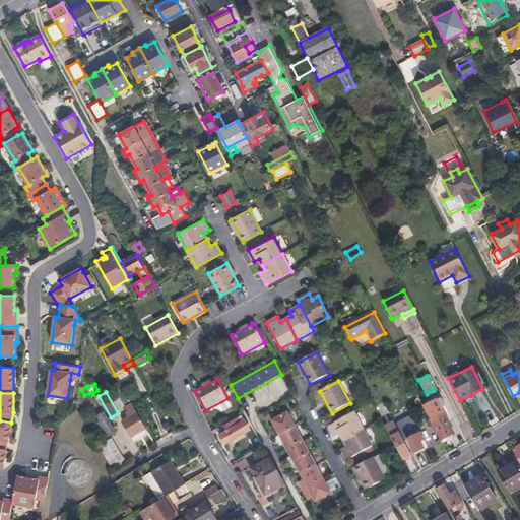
[(437,399),(423,406),(430,419),(444,412),(443,412),(450,408),(444,396),(437,399)]
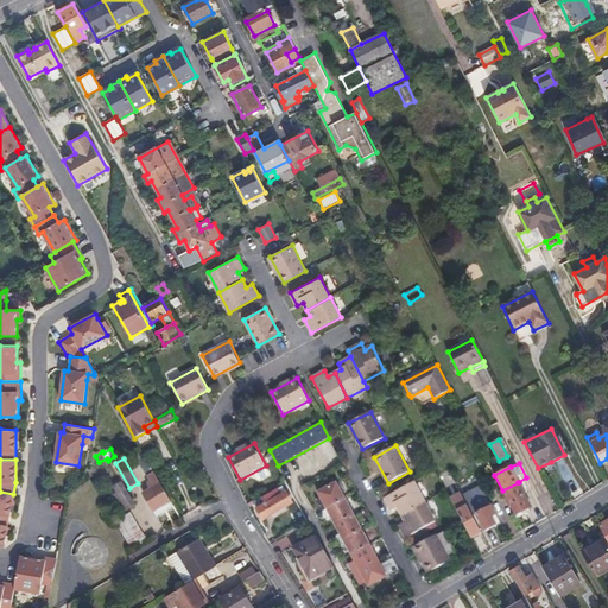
[(172,502),(154,473),(147,476),(151,483),(149,485),(151,489),(144,493),(156,513),(158,517),(175,507),(172,502)]
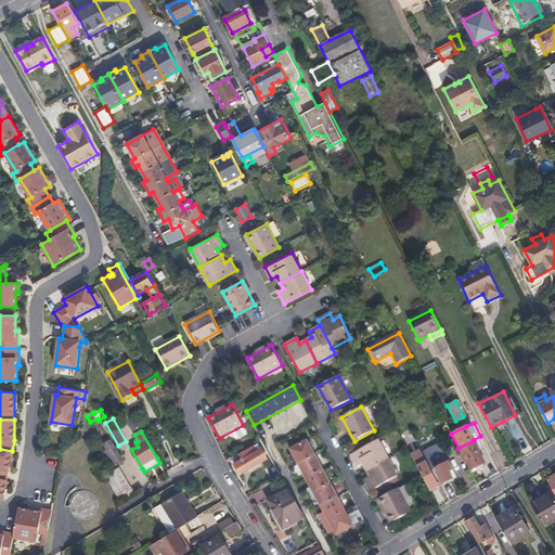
[(123,460),(112,440),(104,444),(107,450),(112,457),(116,464),(123,460)]
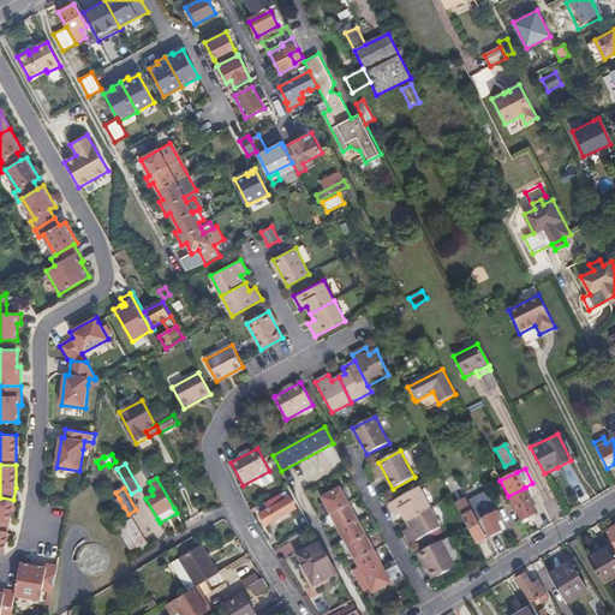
[(430,508),(419,488),(388,503),(396,518),(402,514),(406,521),(430,508)]
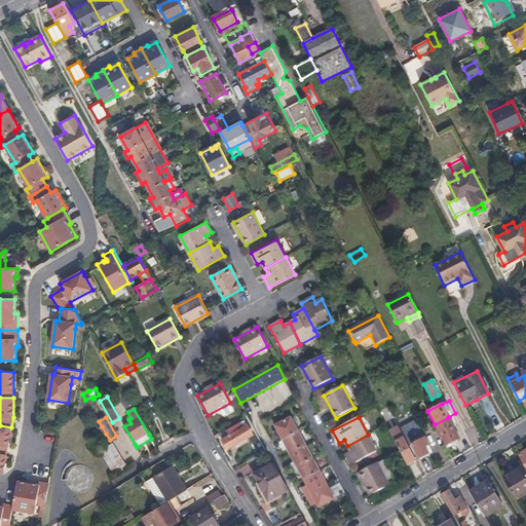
[(459,440),(449,417),(435,424),(446,447),(459,440)]
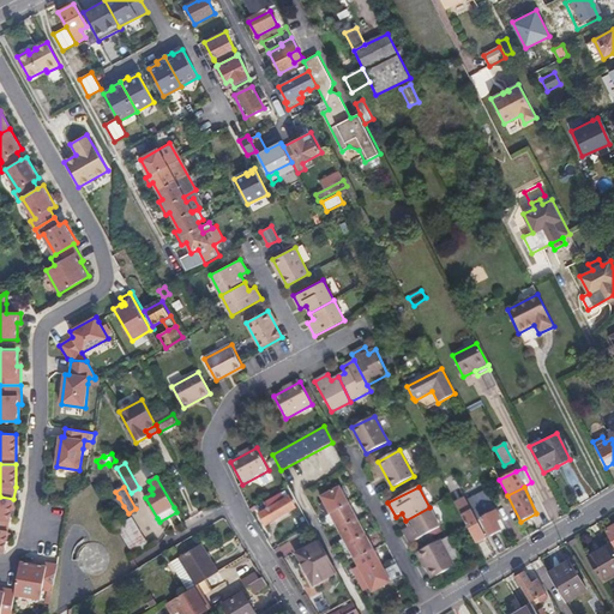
[(371,588),(373,591),(390,583),(339,488),(323,498),(325,501),(320,505),(331,525),(337,523),(345,539),(353,553),(360,566),(354,570),(365,590),(371,588)]
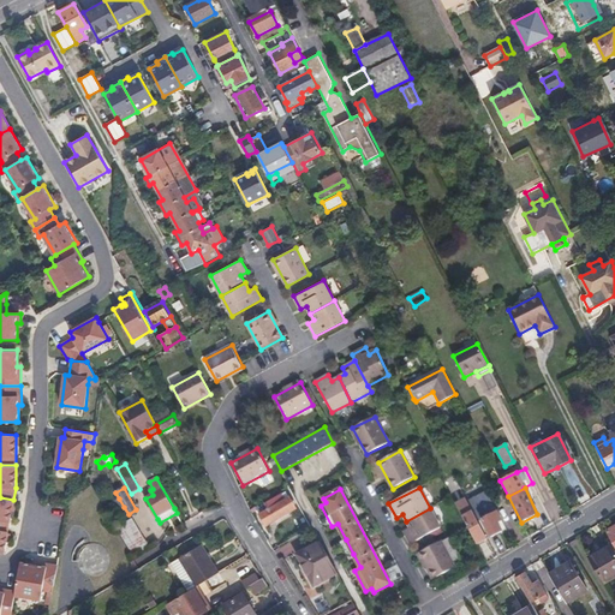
[(267,526),(297,509),(291,497),(285,501),(281,495),(266,503),(269,511),(260,515),(267,526)]
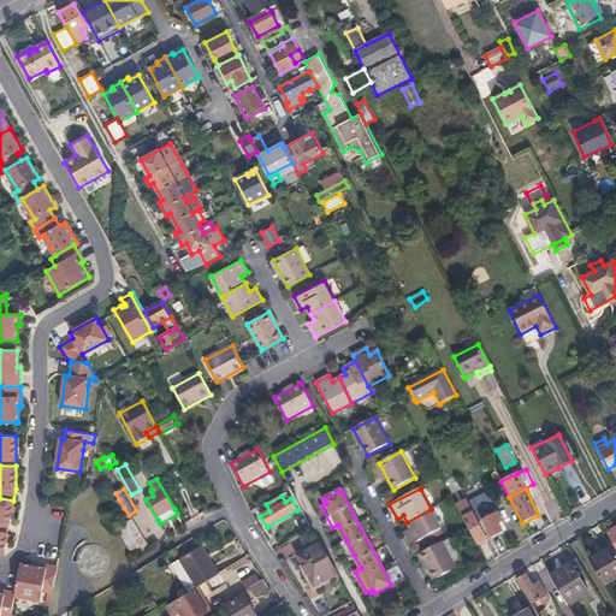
[(0,529),(9,532),(13,501),(0,498),(0,529)]
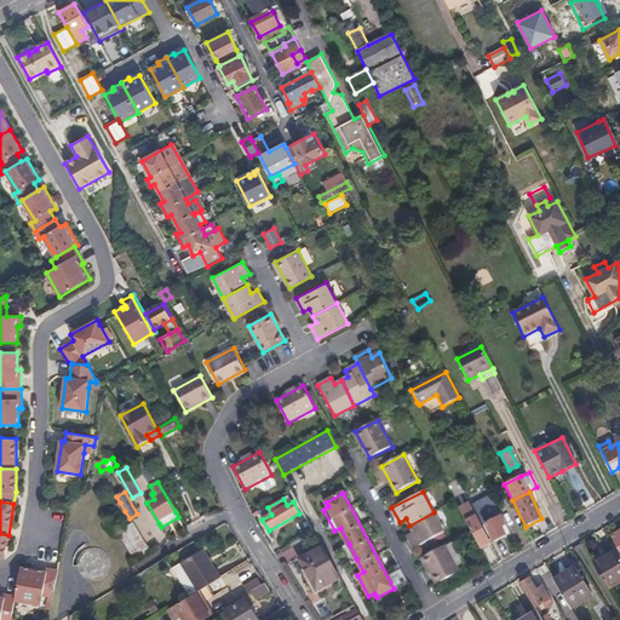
[(470,504),(459,509),(481,550),(491,544),(487,537),(476,516),(475,514),(470,504)]
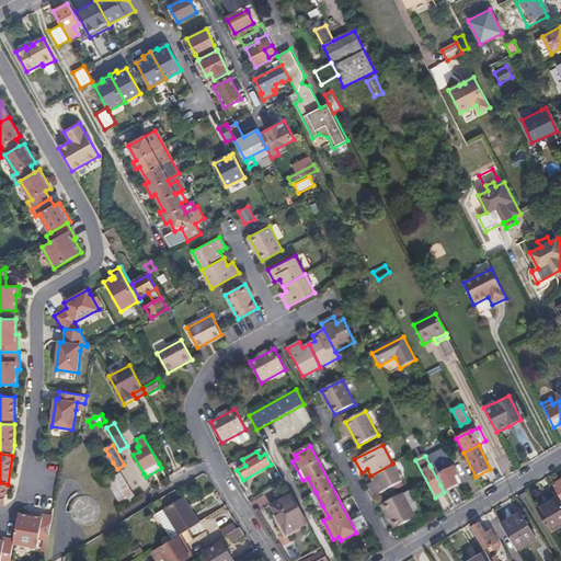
[(448,456),(430,465),(431,467),(441,485),(444,483),(447,491),(458,485),(454,478),(458,476),(448,456)]
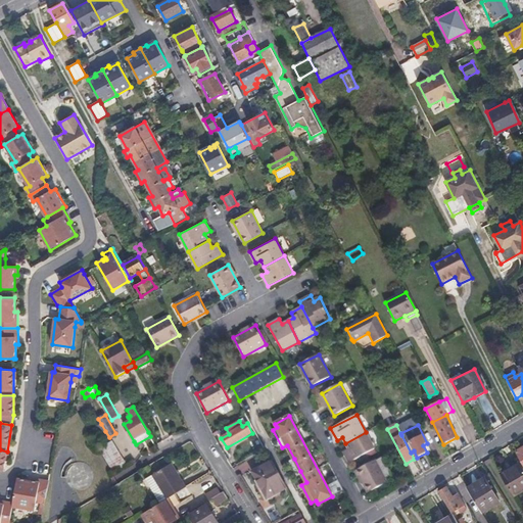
[(375,449),(366,432),(345,443),(348,448),(343,452),(349,463),(375,449)]
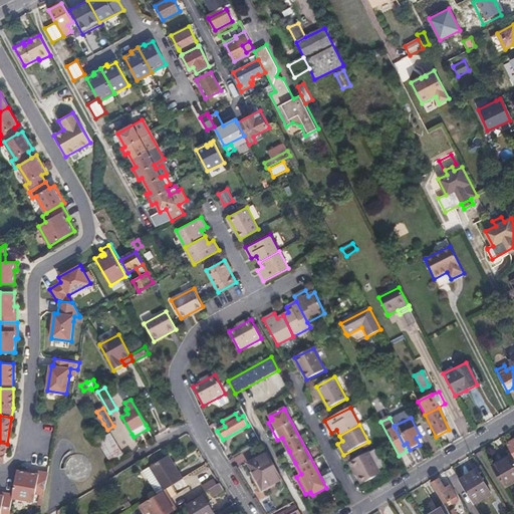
[(110,434),(97,441),(112,465),(125,457),(110,434)]
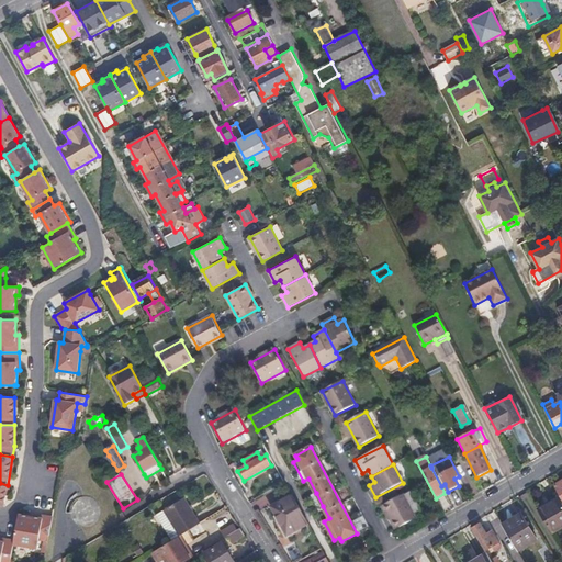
[(317,508),(323,506),(316,493),(311,495),(317,508)]
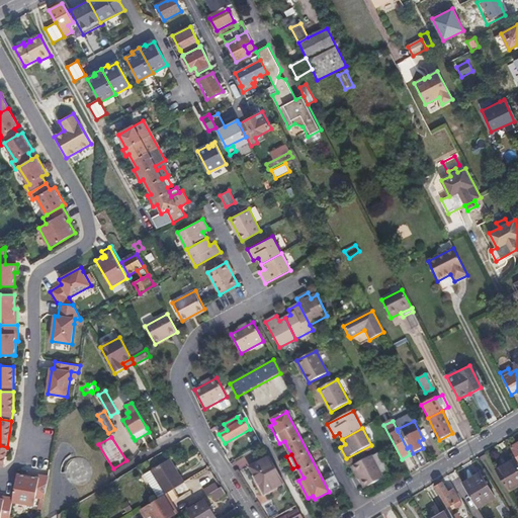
[(285,484),(270,456),(251,467),(265,494),(285,484)]
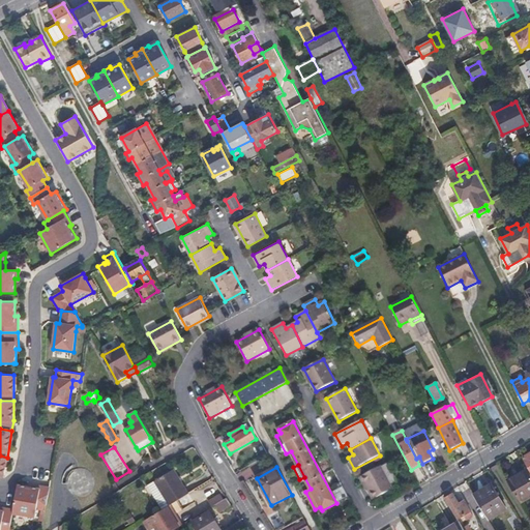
[(391,490),(380,467),(360,478),(373,501),(391,490)]
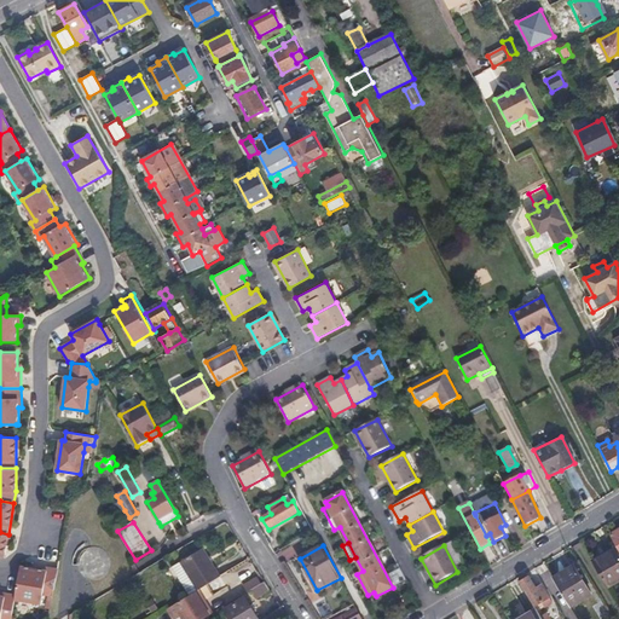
[(77,561),(77,565),(79,565),(79,568),(80,571),(82,573),(85,576),(88,578),(91,579),(94,579),(97,579),(100,578),(103,577),(106,574),(108,572),(110,570),(110,566),(111,563),(111,560),(110,557),(109,555),(106,551),(104,550),(102,548),(98,547),(96,547),(92,547),(90,548),(86,549),(84,550),(81,553),(80,555),(79,559),(77,561)]
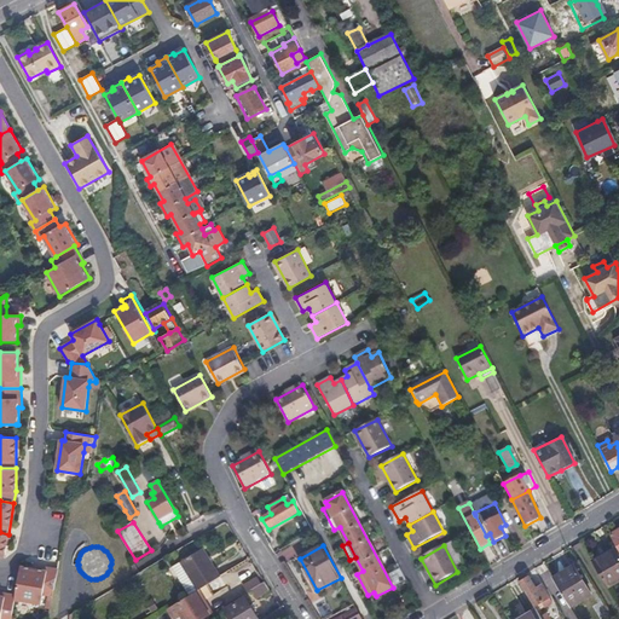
[(618,579),(618,551),(615,547),(605,554),(593,561),(608,586),(618,579)]
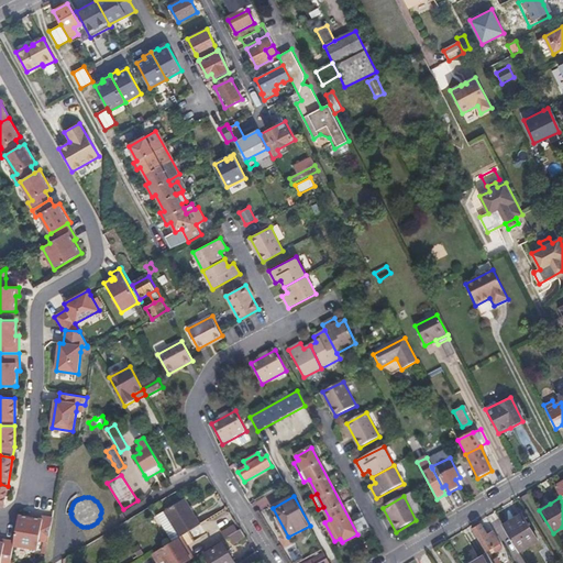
[(200,523),(185,498),(165,510),(180,536),(189,531),(200,523)]
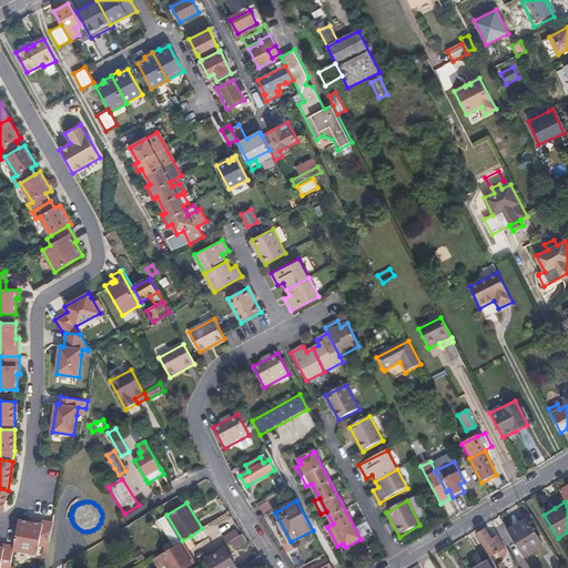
[(158,520),(174,546),(179,543),(182,540),(166,515),(158,520)]
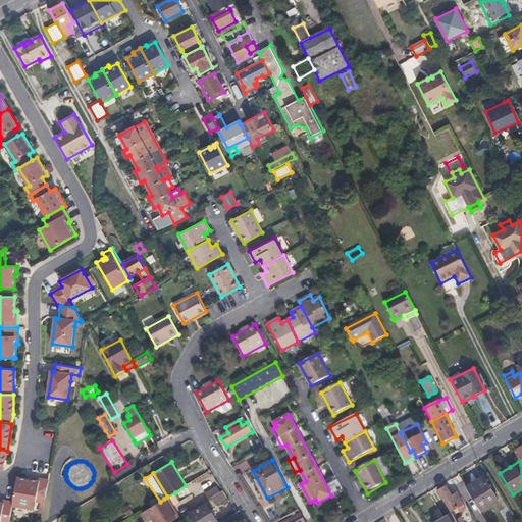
[(49,479),(33,476),(32,478),(17,476),(13,501),(12,504),(35,508),(37,500),(45,502),(49,479)]
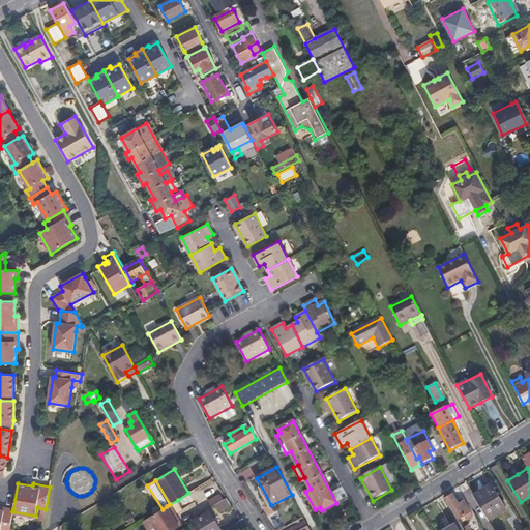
[(507,507),(492,483),(483,489),(474,495),(489,519),(507,507)]
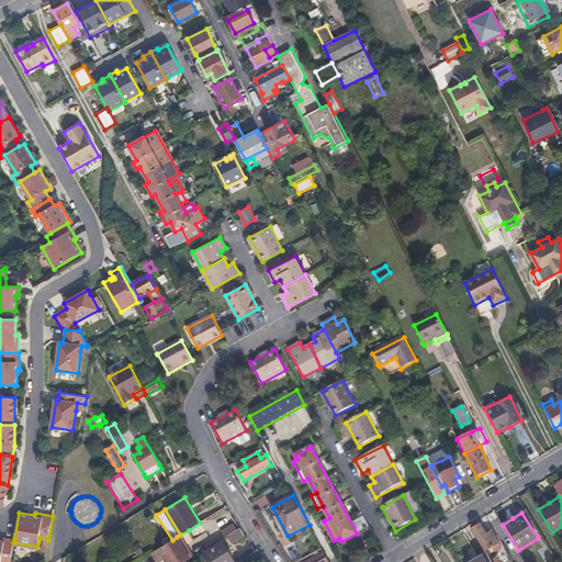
[(472,528),(485,550),(492,546),(495,551),(502,547),(493,530),(487,534),(481,523),(475,526),(472,528)]
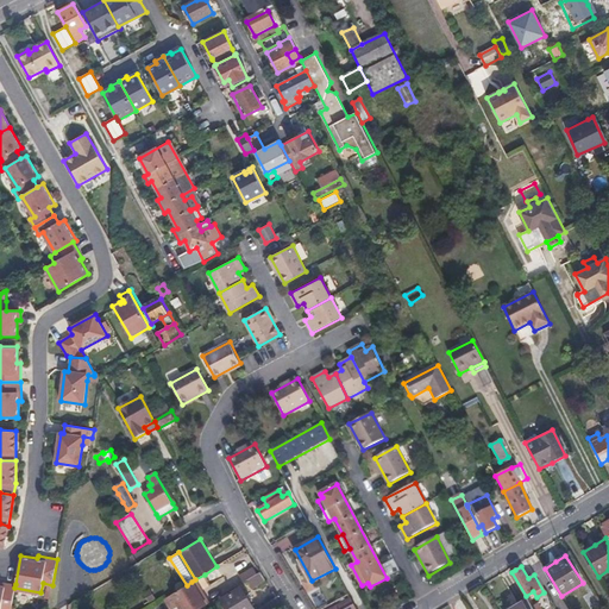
[(265,579),(261,572),(248,581),(252,588),(265,579)]
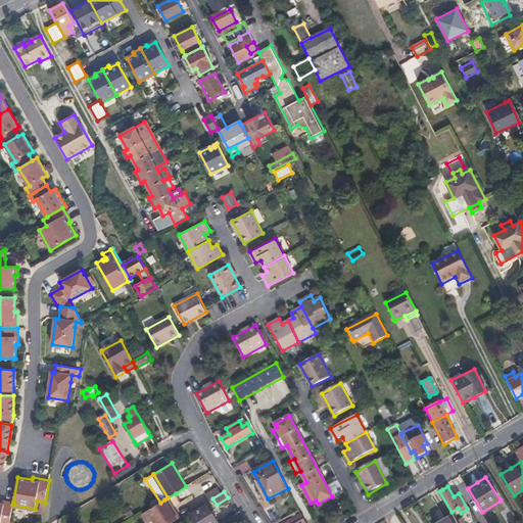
[(182,503),(176,493),(168,497),(164,500),(171,509),(182,503)]
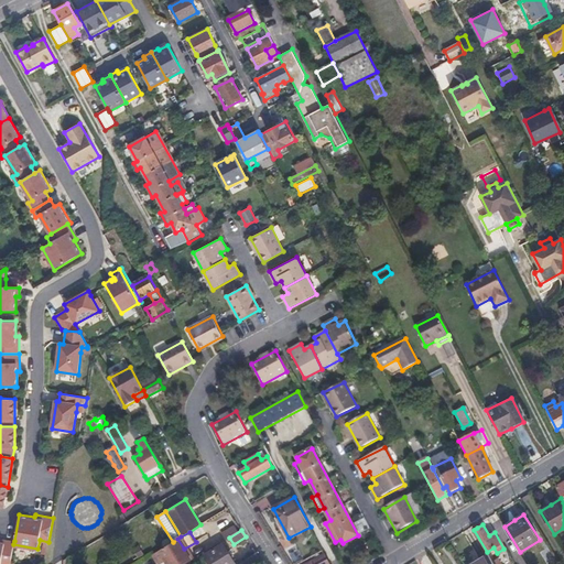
[(0,563),(1,563),(10,563),(13,544),(14,541),(0,538),(0,563)]
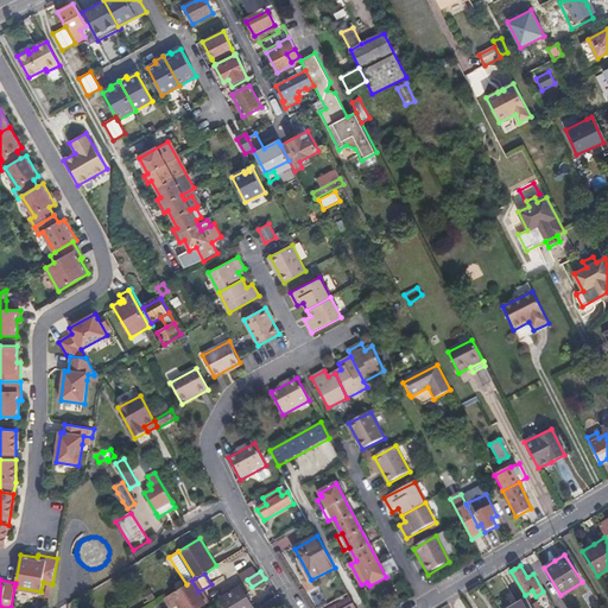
[(198,591),(191,581),(187,584),(172,593),(181,607),(198,607),(206,605),(198,591)]
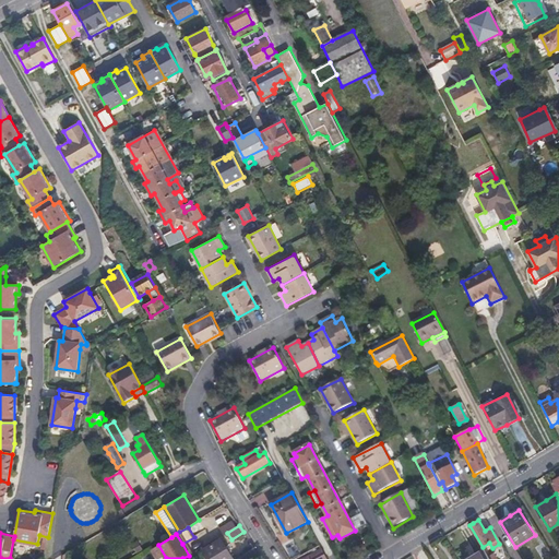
[(230,558),(234,558),(222,538),(203,550),(207,558),(230,558)]
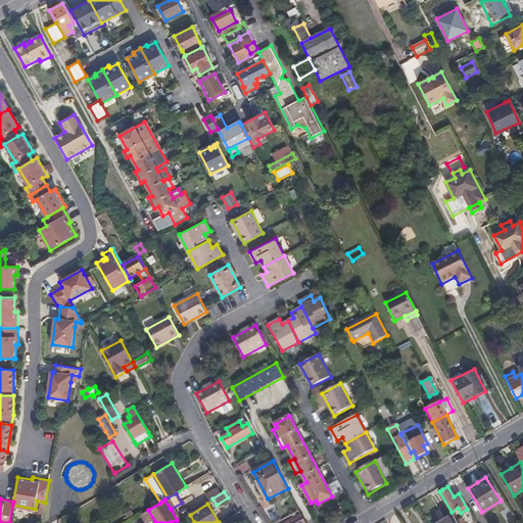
[(134,514),(129,507),(125,510),(129,517),(134,514)]
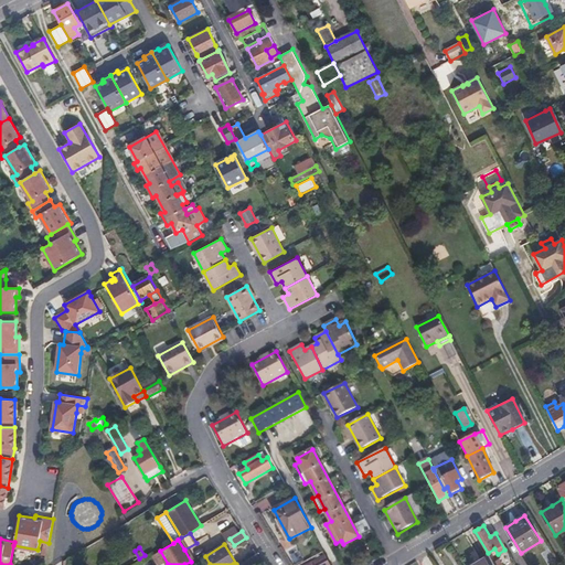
[(253,564),(260,561),(256,554),(243,563),(244,564),(253,564)]
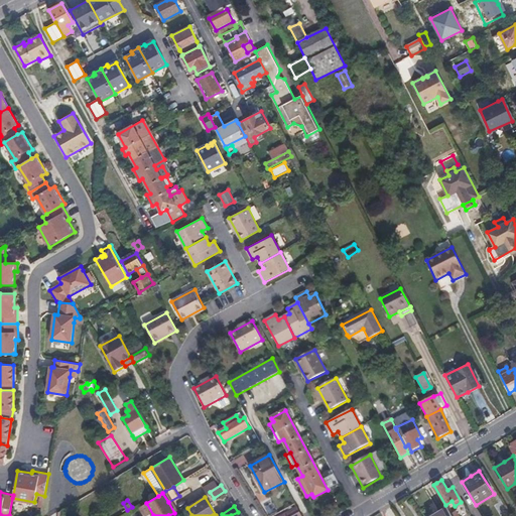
[(301,515),(300,513),(295,507),(279,515),(301,515)]
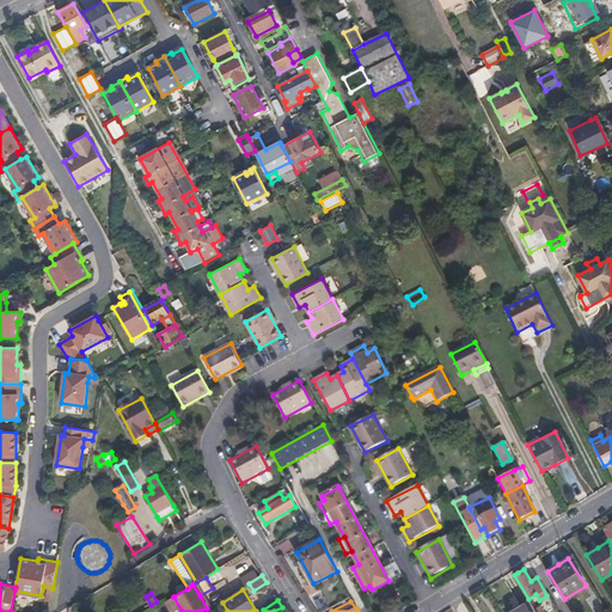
[(536,611),(530,601),(515,610),(512,611),(536,611)]
